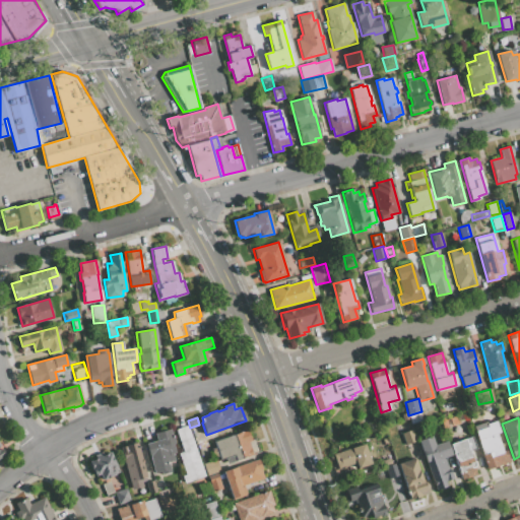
[(486,469),(509,462),(505,451),(502,452),(496,434),(499,433),(495,421),(485,425),(485,423),(473,427),(482,455),(481,456),(486,469)]
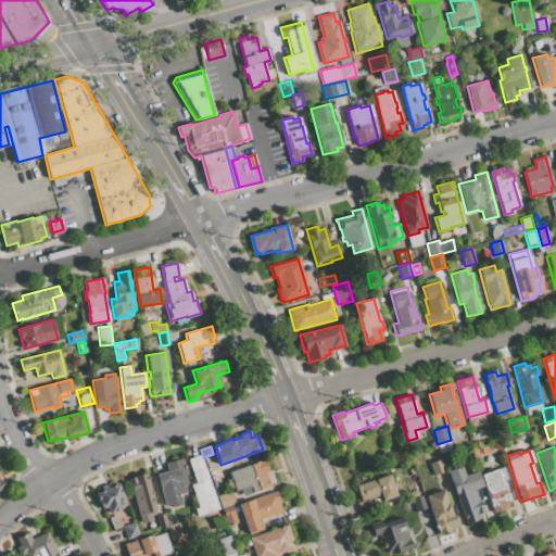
[(198,516),(218,509),(200,455),(188,459),(197,483),(191,485),(199,508),(194,509),(198,516)]
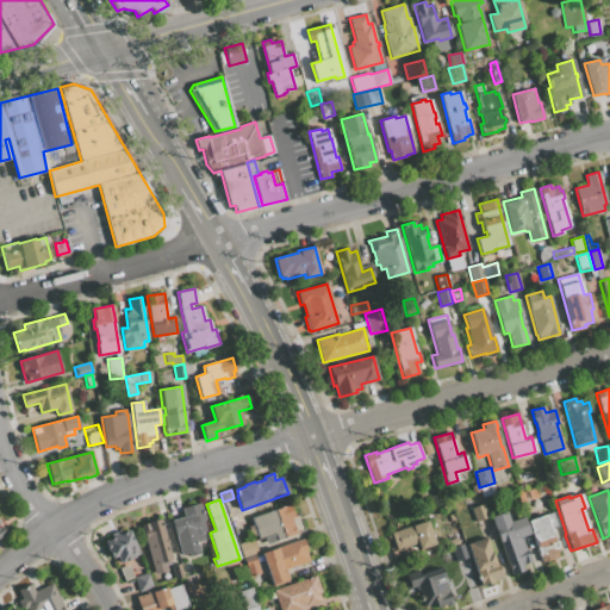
[(190,556),(199,554),(197,542),(204,540),(201,531),(205,531),(203,521),(204,521),(201,511),(199,504),(181,509),(184,517),(172,521),(175,535),(176,535),(181,555),(188,553),(190,556)]
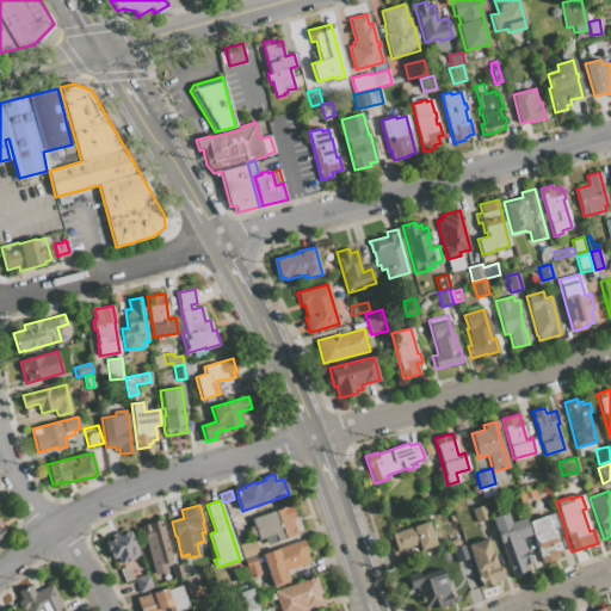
[(476,523),(488,518),(483,505),(471,510),(476,523)]
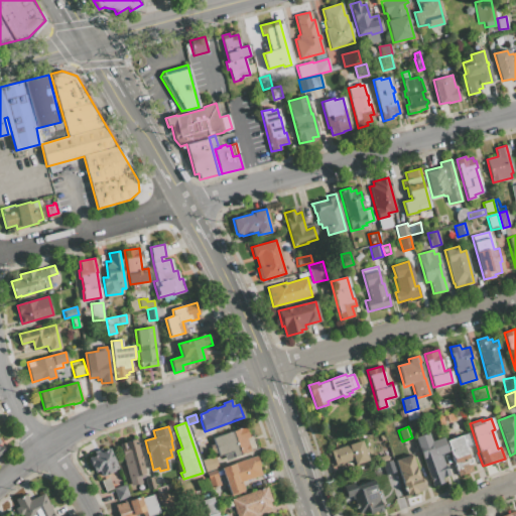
[(226,461),(234,458),(234,457),(250,452),(248,445),(249,445),(246,438),(248,437),(245,427),(213,438),(219,457),(224,455),(226,461)]
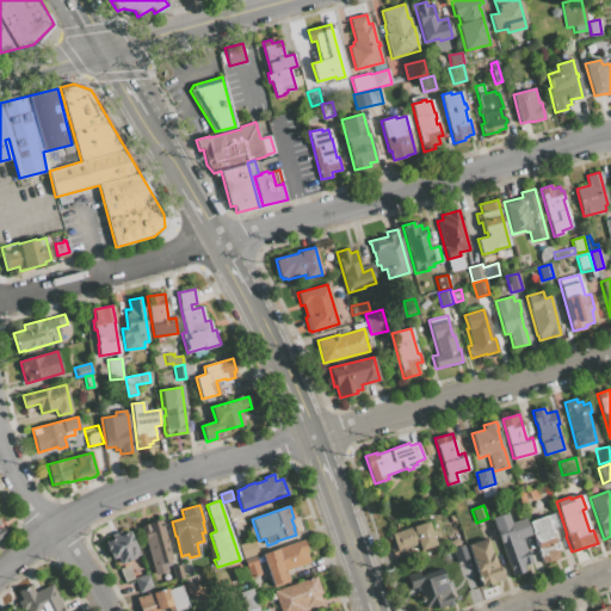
[(513,575),(524,572),(522,567),(531,563),(528,550),(526,551),(522,537),(529,535),(524,518),(510,523),(506,513),(492,518),(500,543),(501,543),(513,575)]
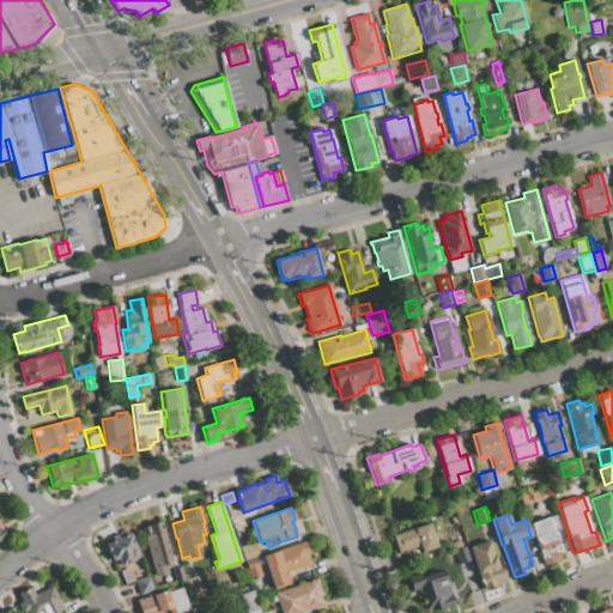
[(544,565),(560,559),(558,551),(559,547),(558,545),(557,544),(552,532),(560,529),(556,515),(530,523),(544,565)]
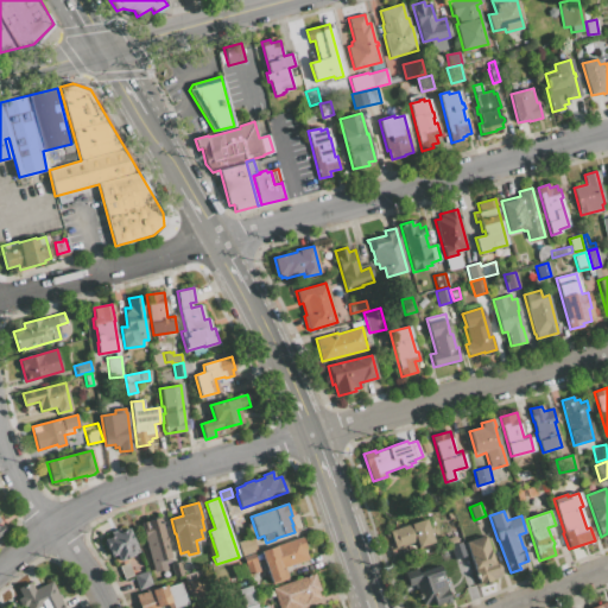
[(235,533),(241,531),(239,525),(244,524),(241,517),(230,520),(235,533)]
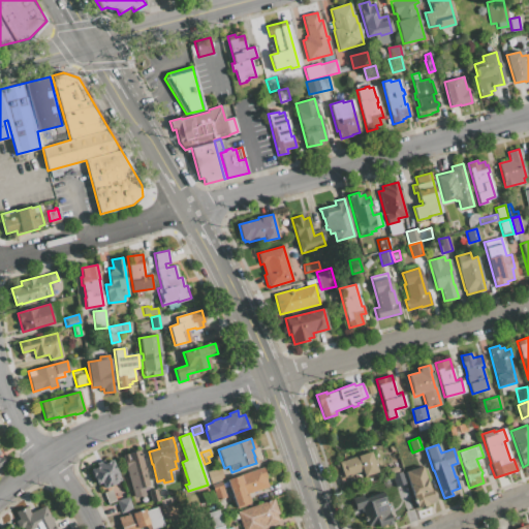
[(134,498),(145,495),(144,491),(148,489),(148,488),(150,488),(139,450),(123,456),(134,498)]
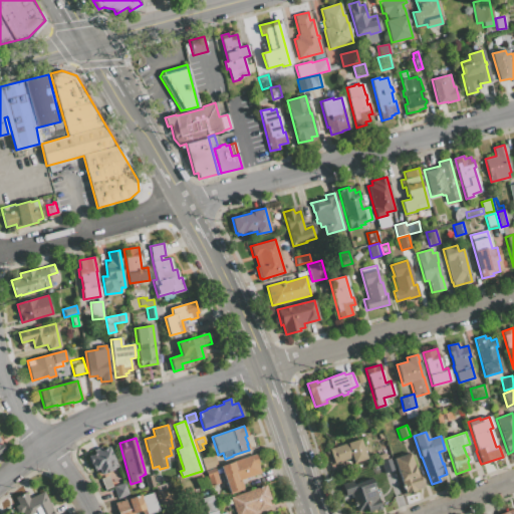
[(334,464),(351,458),(353,463),(366,459),(359,439),(329,449),(334,464)]
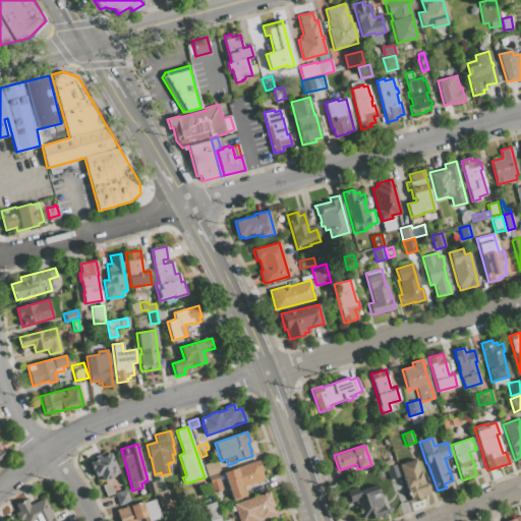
[(103,480),(119,473),(111,454),(103,457),(102,454),(95,457),(96,460),(90,463),(96,476),(100,474),(103,480)]
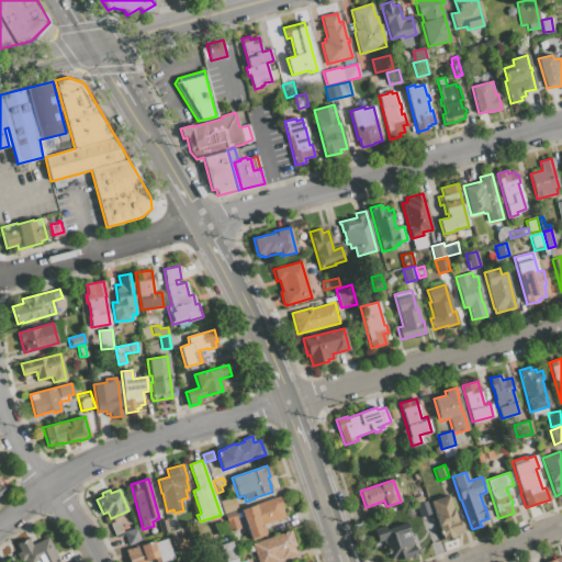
[(444,539),(462,534),(457,518),(456,519),(448,496),(430,502),(438,526),(439,526),(444,539)]
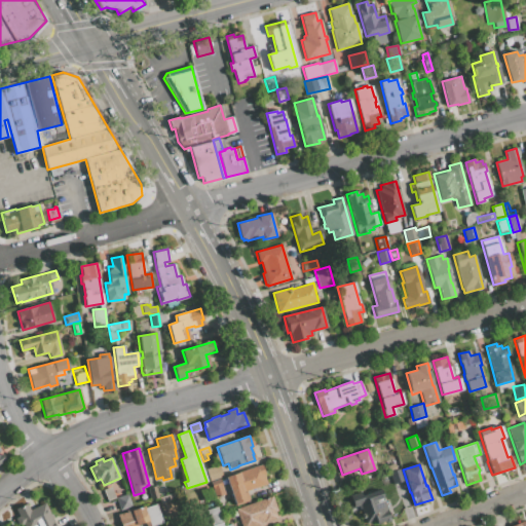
[(210,481),(222,477),(218,465),(205,470),(210,481)]
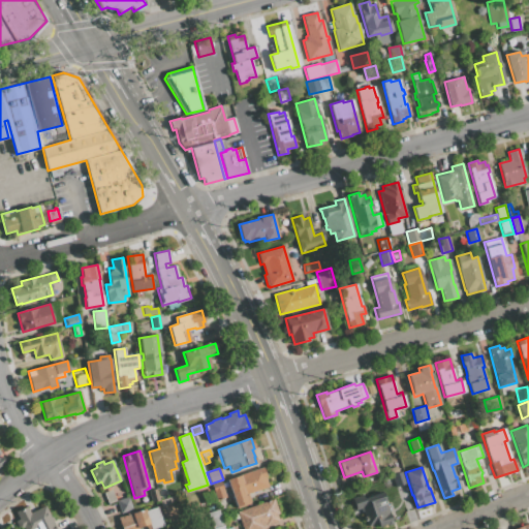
[(236,507),(247,503),(247,502),(249,501),(247,494),(268,487),(265,477),(266,477),(262,468),(226,480),(236,507)]
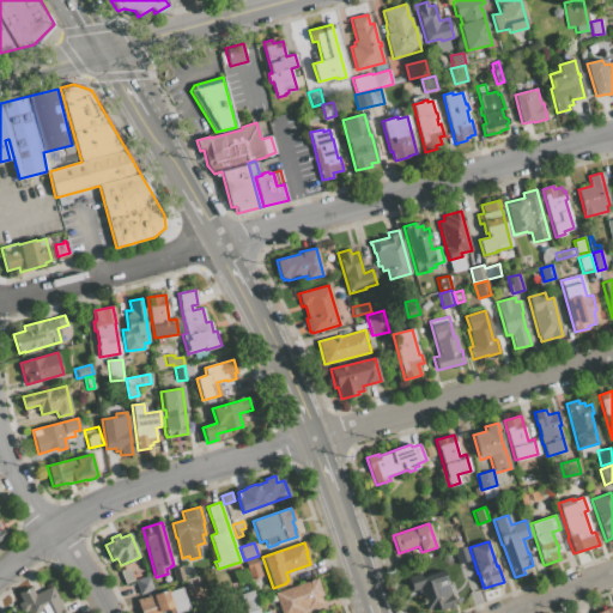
[(457,564),(469,560),(465,547),(454,551),(457,564)]
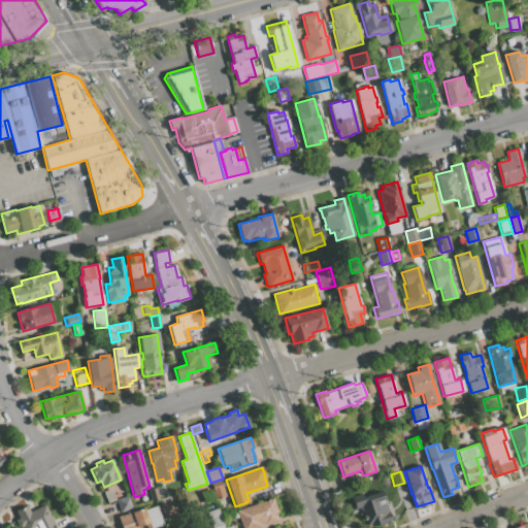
[(217,499),(225,496),(220,482),(211,485),(217,499)]
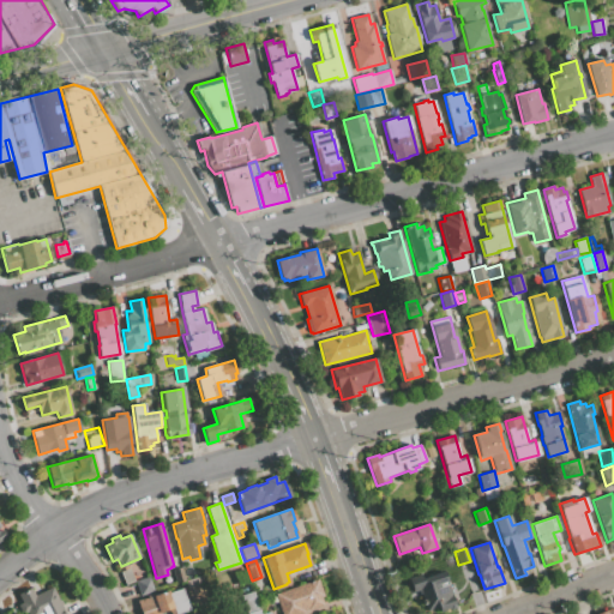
[(175,583),(185,581),(181,567),(173,570),(175,583)]
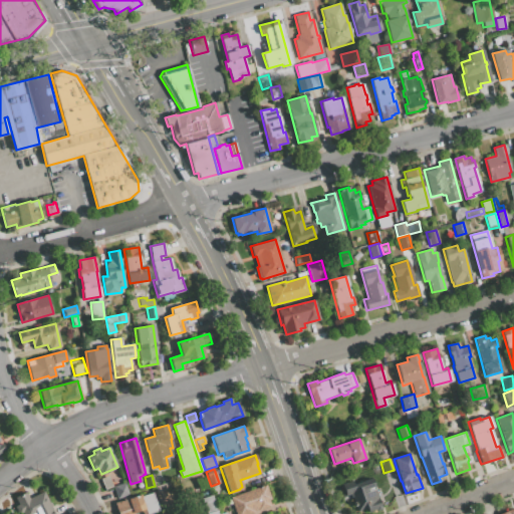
[(357,512),(367,509),(368,512),(376,509),(376,511),(381,509),(370,475),(342,485),(345,496),(350,494),(351,498),(352,497),(357,512)]
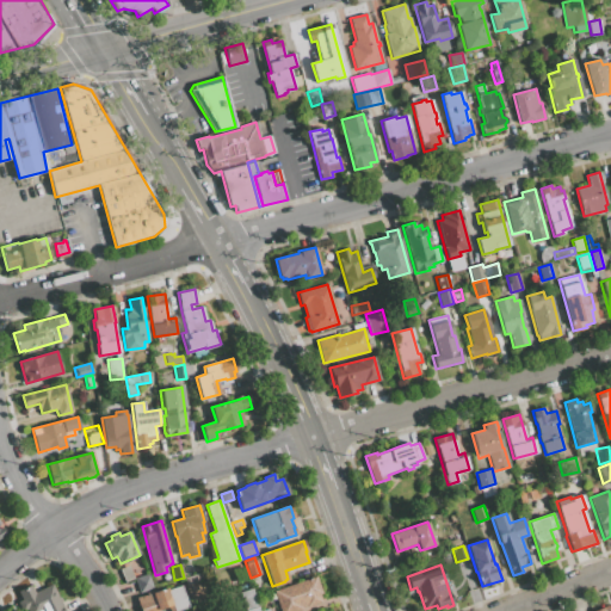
[(125,584),(134,580),(128,566),(119,569),(125,584)]
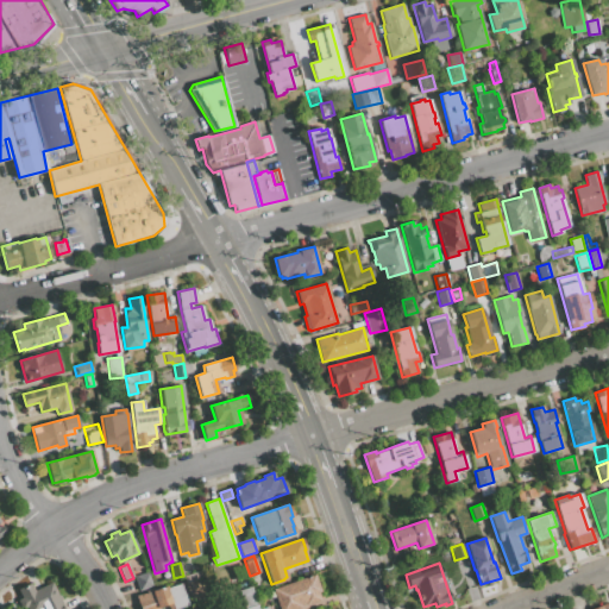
[(186,583),(202,578),(200,571),(183,576),(186,583)]
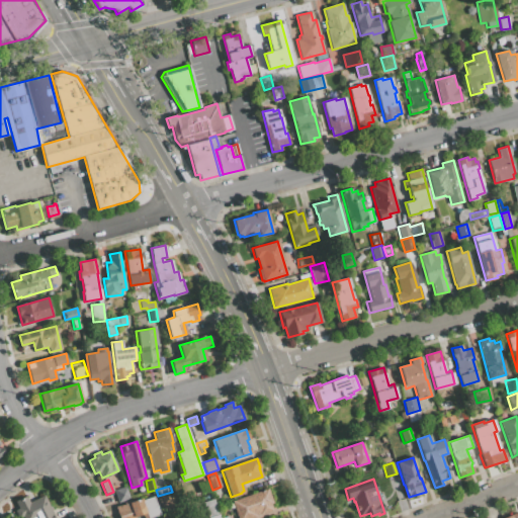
[(118,503),(130,499),(126,488),(115,491),(118,503)]
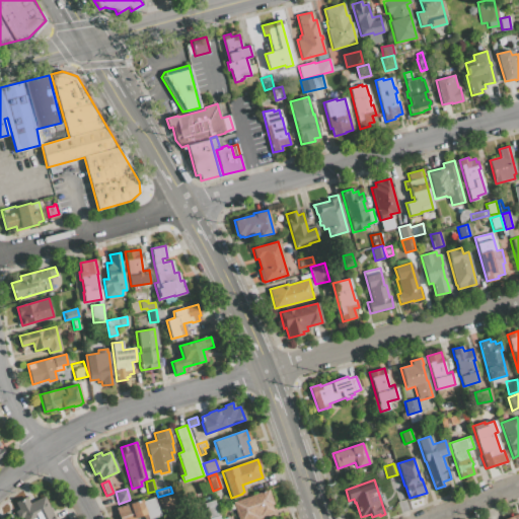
[(238,518),(252,518),(256,518),(256,516),(261,514),(261,516),(274,511),(271,505),(273,504),(269,490),(232,503),(238,518)]
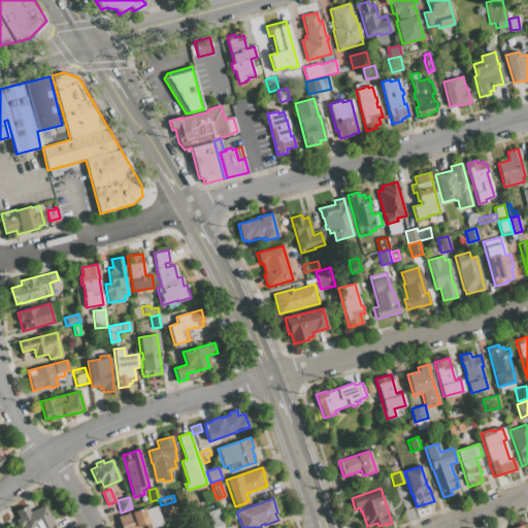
[(56,527),(44,505),(32,512),(29,504),(13,512),(22,527),(56,527)]
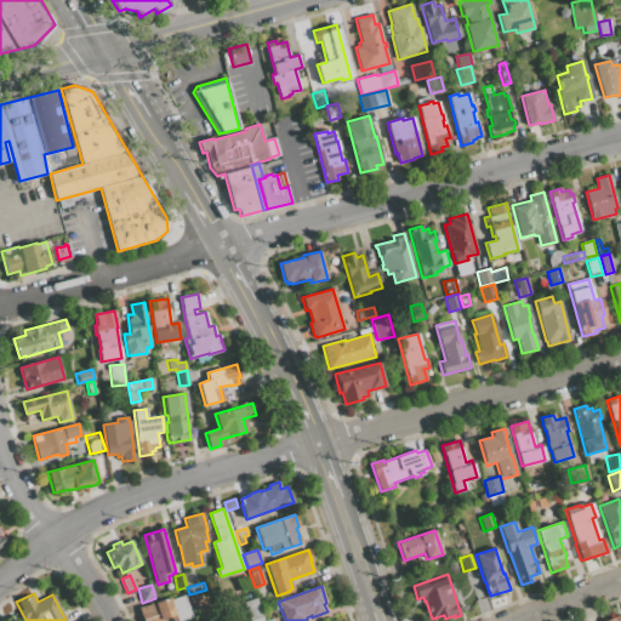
[(142,620),(161,620),(161,619),(170,616),(171,620),(178,620),(191,616),(191,615),(193,615),(191,608),(188,609),(183,596),(171,600),(170,597),(138,608),(142,620)]
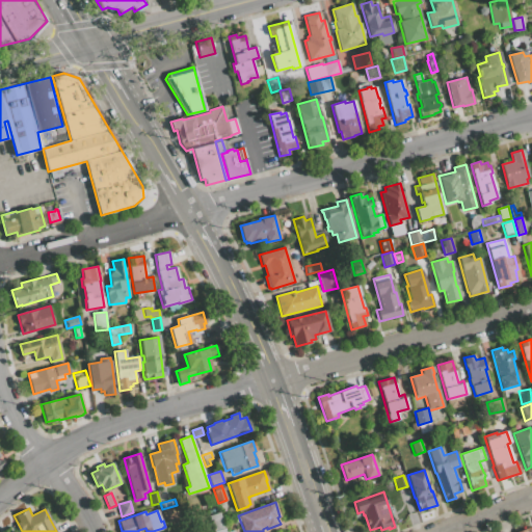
[(214,531),(225,531),(219,512),(209,516),(214,531)]
